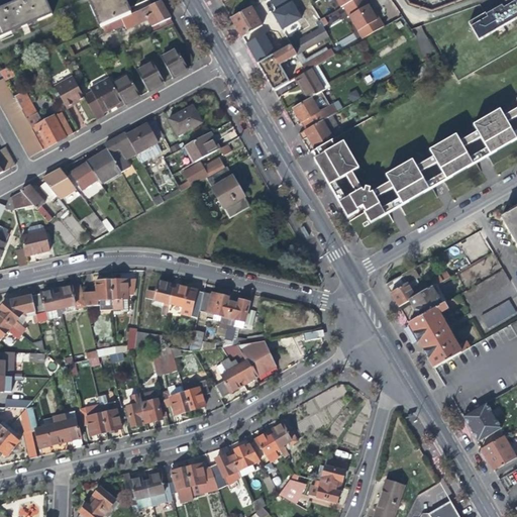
[(0,37),(13,32),(12,30),(22,26),(23,27),(29,25),(28,23),(37,19),(38,21),(53,15),(46,0),(25,0),(0,11),(0,37)]
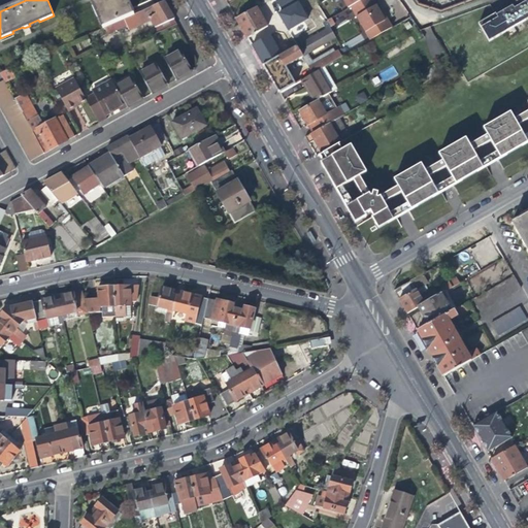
[(104,28),(106,27),(113,24),(119,22),(135,14),(128,0),(92,0),(95,5),(94,6),(100,21),(101,21),(104,28)]
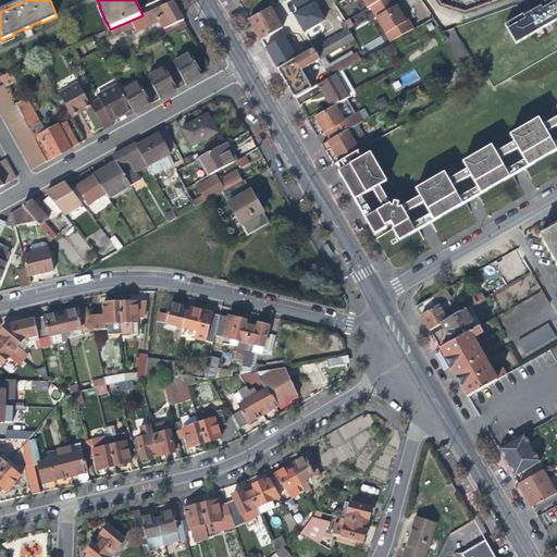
[(287,0),(305,31),(325,20),(314,0),(287,0)]
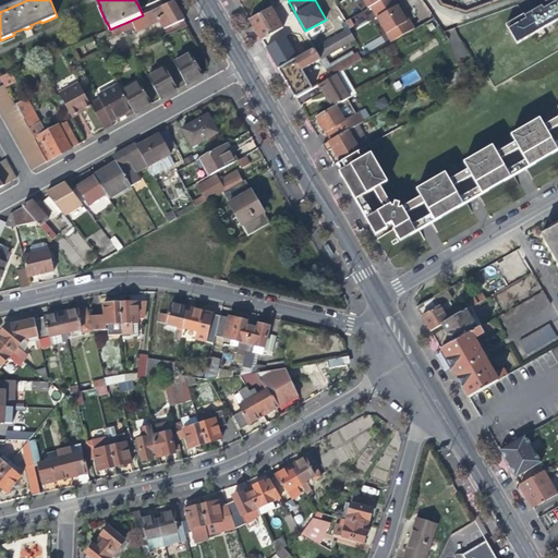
[(370,8),(390,43),(413,29),(409,21),(407,22),(400,12),(392,0),(362,0),(367,9),(370,8)]
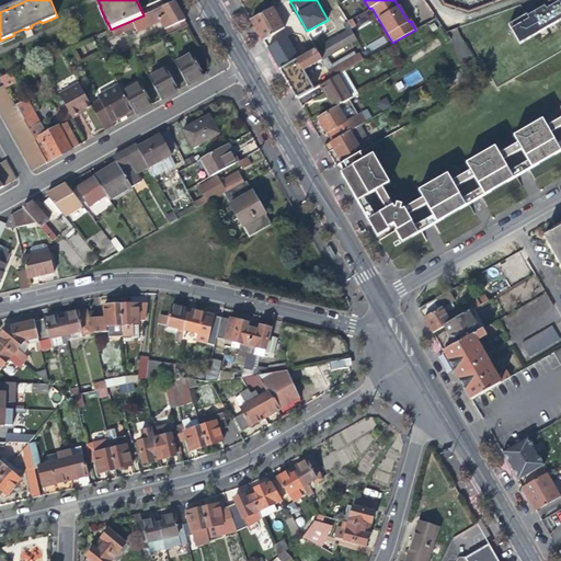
[(560,0),(551,0),(545,4),(546,7),(528,16),(527,14),(508,24),(521,45),(560,22),(560,0)]
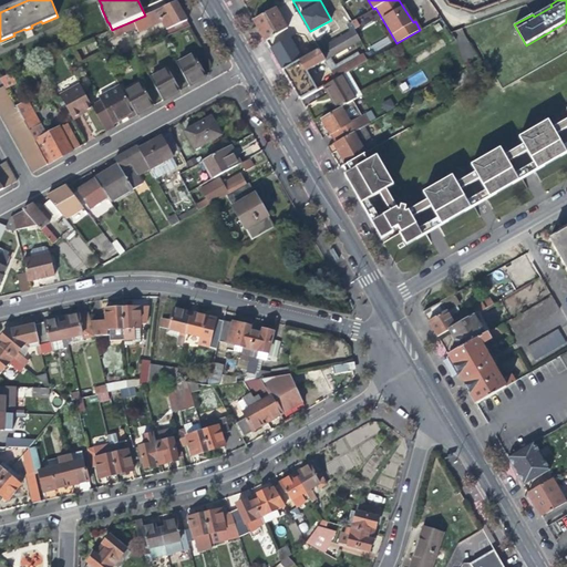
[(171,14),(162,19),(164,20),(172,34),(192,26),(185,14),(177,1),(171,3),(165,7),(171,14)]
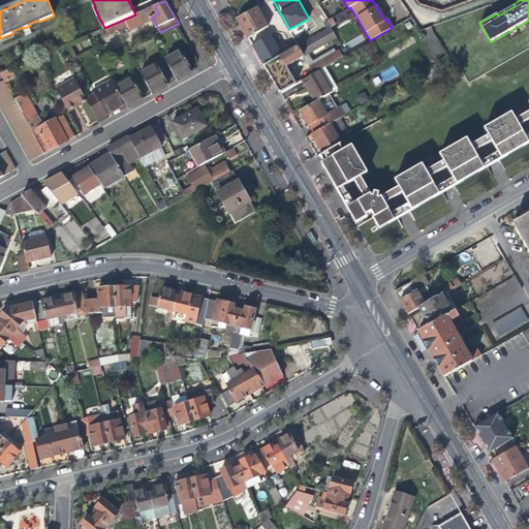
[(147,9),(151,18),(159,13),(154,6),(147,9)]
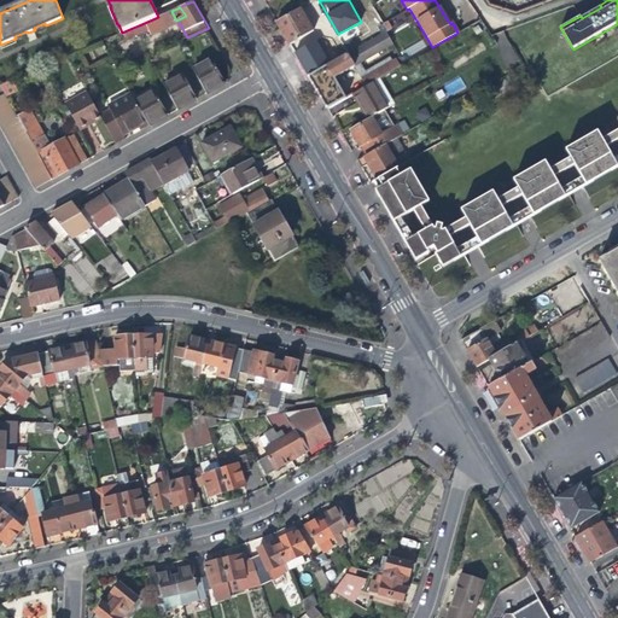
[(301,10),(277,23),(284,36),(290,46),(313,31),(301,10)]
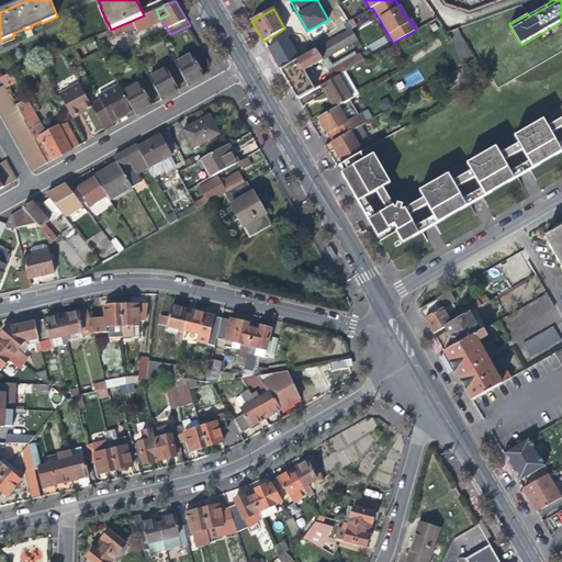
[(139,31),(163,20),(160,19),(156,10),(144,15),(126,23),(130,30),(137,26),(139,31)]
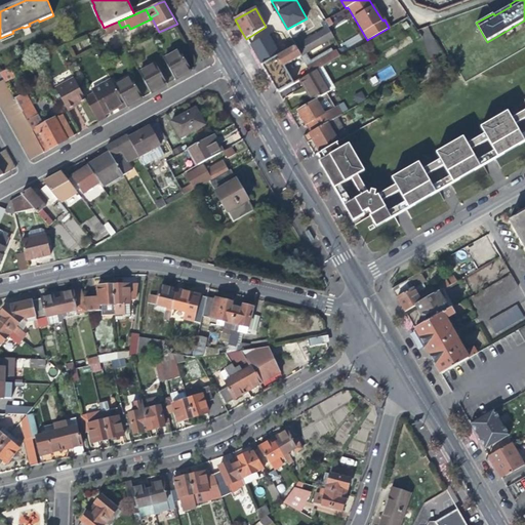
[(116,31),(113,24),(106,27),(109,34),(116,31)]
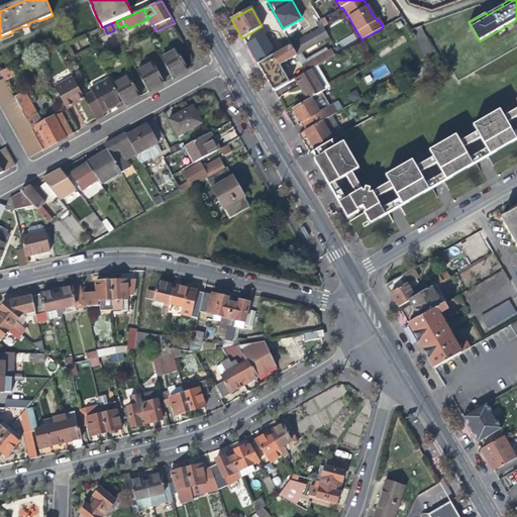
[(322,27),(257,65),(268,82),(273,91),(292,80),(289,74),(283,65),(328,37),(322,27)]
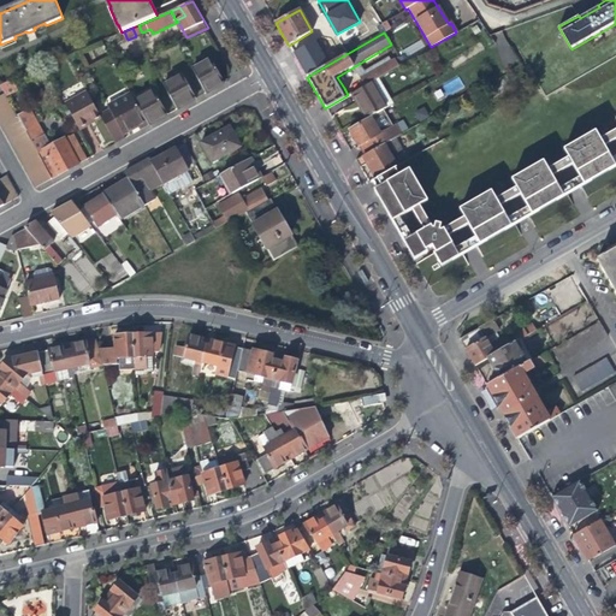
[(208,93),(217,88),(214,84),(224,80),(212,59),(195,69),(208,93)]
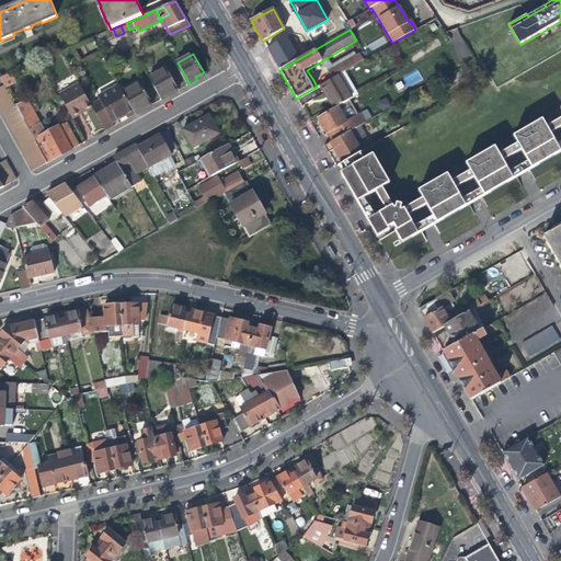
[(329,71),(333,78),(338,75),(345,70),(362,61),(358,55),(329,71)]
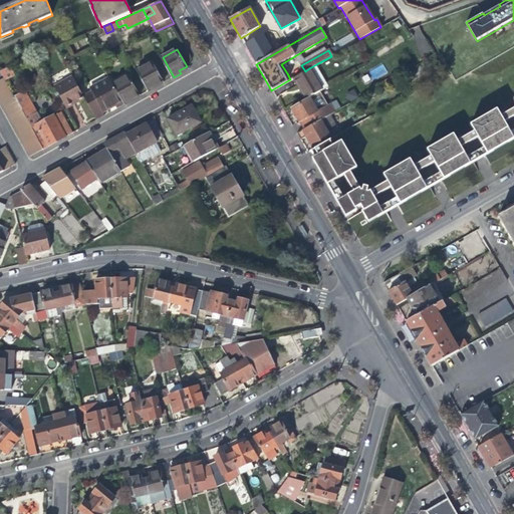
[(150,90),(157,86),(156,83),(163,79),(153,62),(139,70),(150,90)]
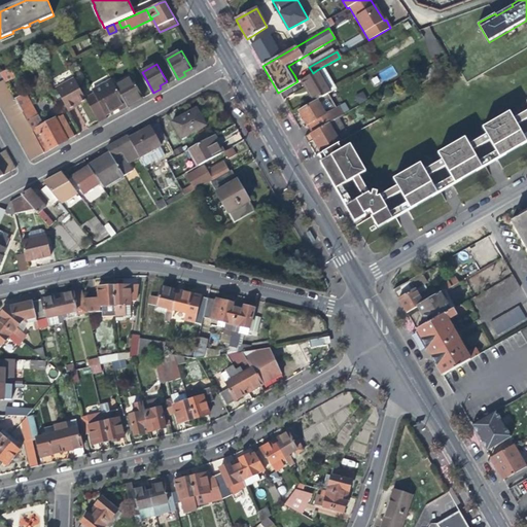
[(309,67),(294,75),(297,81),(313,73),(309,67)]
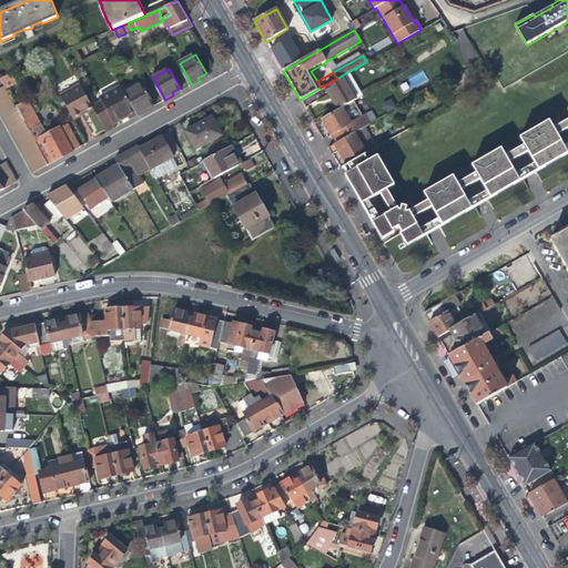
[(2,79),(6,85),(8,88),(18,83),(13,73),(2,79)]
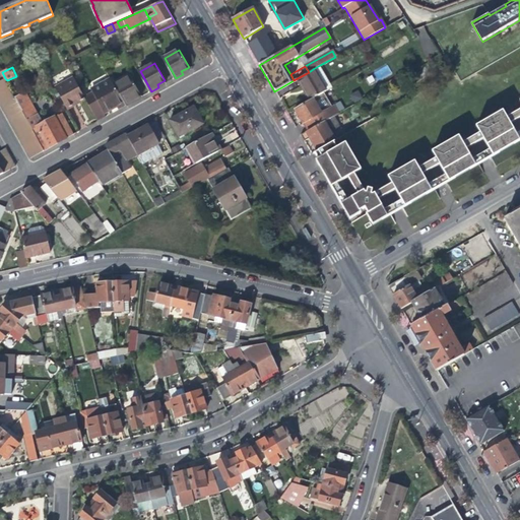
[(315,72),(313,69),(309,72),(294,80),(301,91),(306,102),(322,92),(332,86),(322,68),(315,72)]
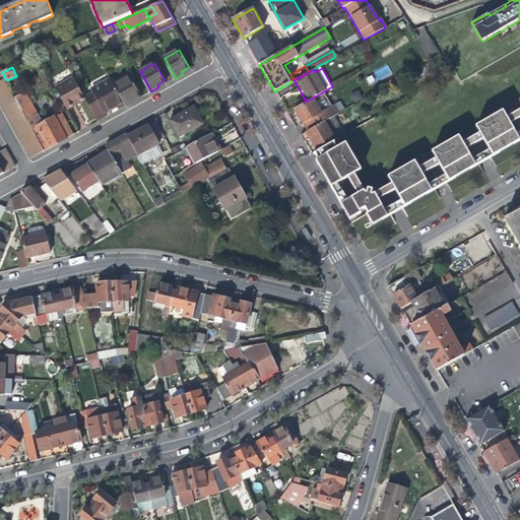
[(131,76),(116,85),(127,105),(135,101),(133,98),(141,93),(131,76)]
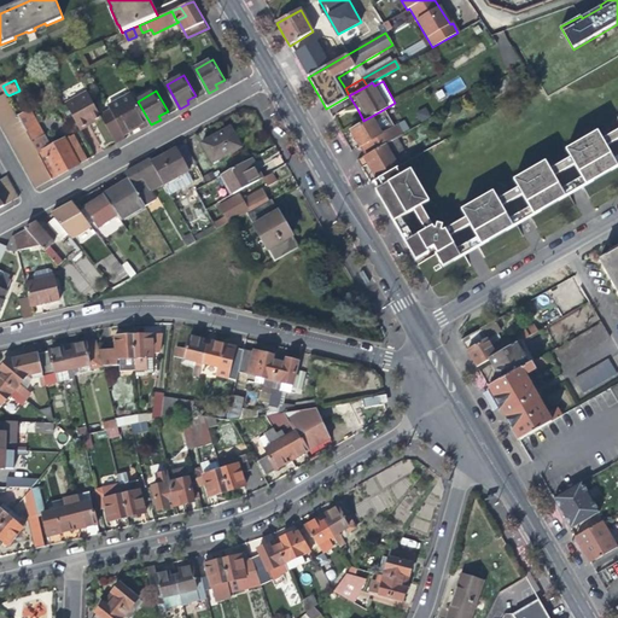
[(89,92),(68,104),(82,129),(93,123),(104,117),(100,111),(89,92)]
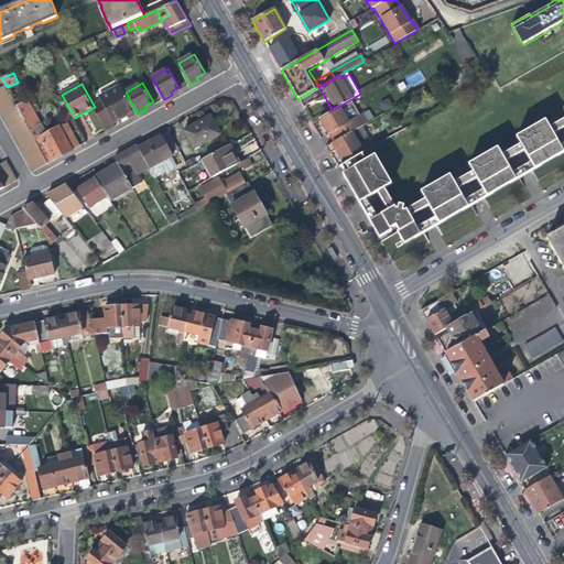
[(0,109),(34,172),(50,163),(36,140),(12,97),(8,87),(6,85),(0,87),(0,109)]
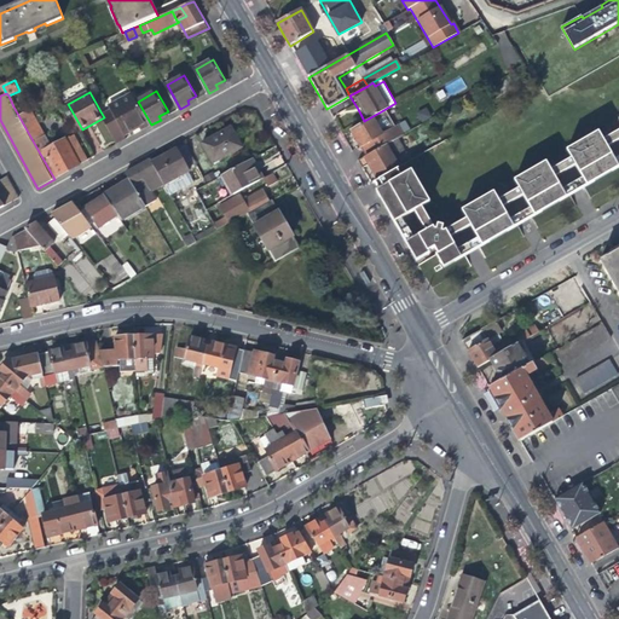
[(143,129),(151,125),(138,102),(136,96),(127,100),(125,98),(110,106),(116,115),(126,133),(133,128),(140,125),(143,129)]
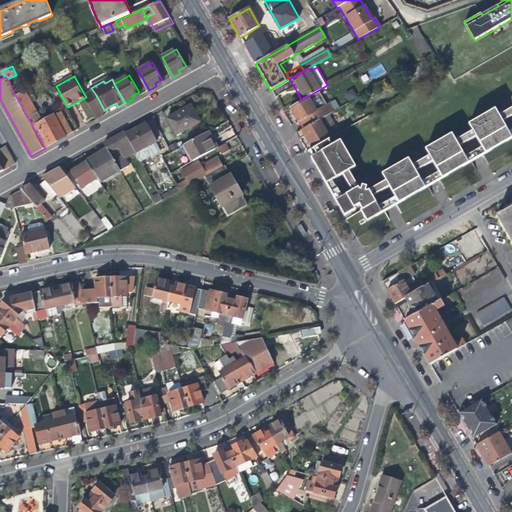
[(91,88),(83,92),(86,97),(98,119),(106,114),(104,110),(96,95),(91,88)]
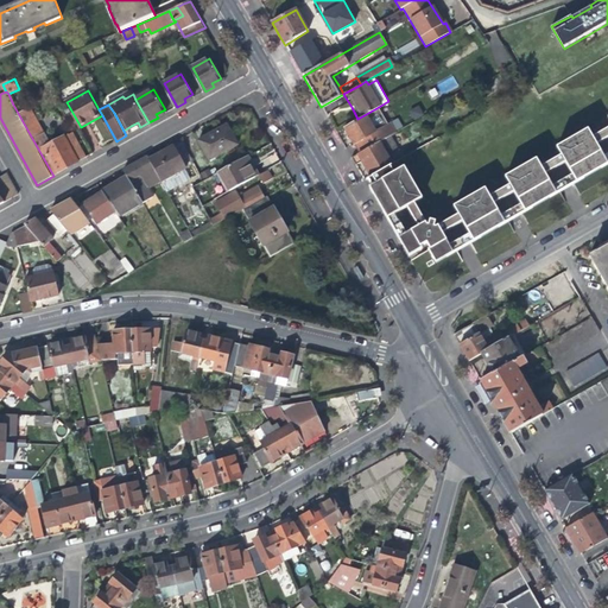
[(409,111),(413,120),(423,114),(418,106),(409,111)]
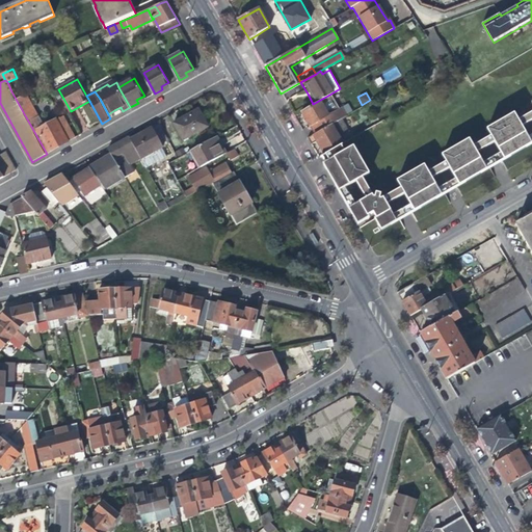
[(30,122),(40,116),(28,95),(18,101),(30,122)]
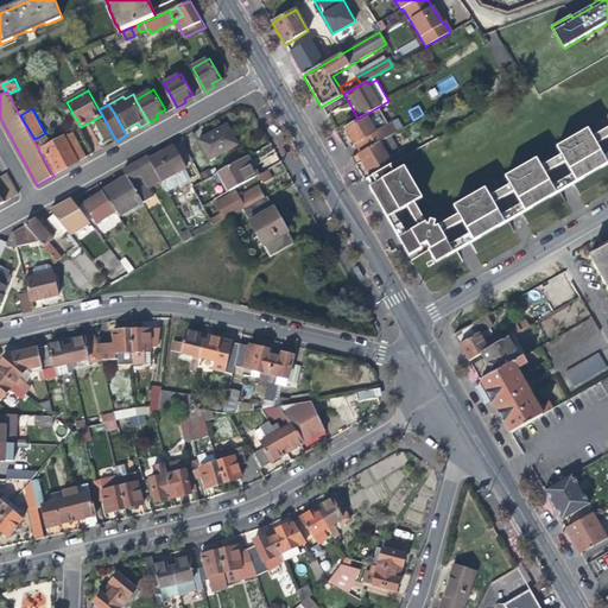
[(386,126),(377,108),(358,119),(342,127),(352,144),(358,154),(380,141),(374,132),(386,126)]
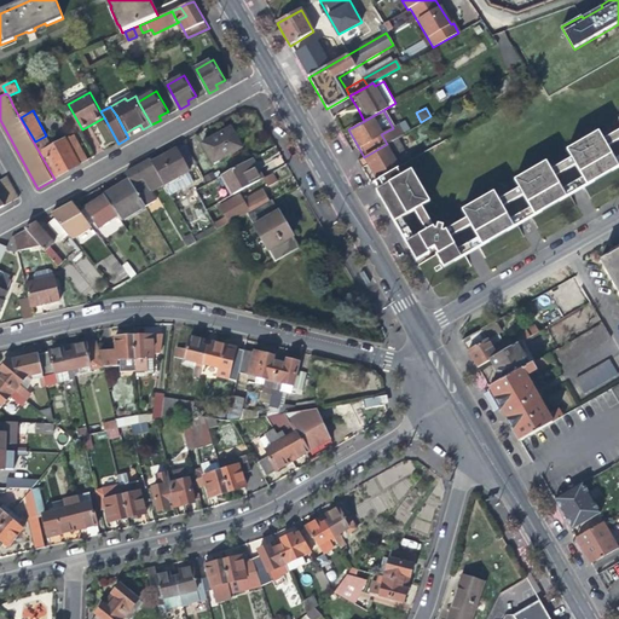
[(397,138),(409,131),(404,122),(393,128),(381,134),(387,144),(397,138)]
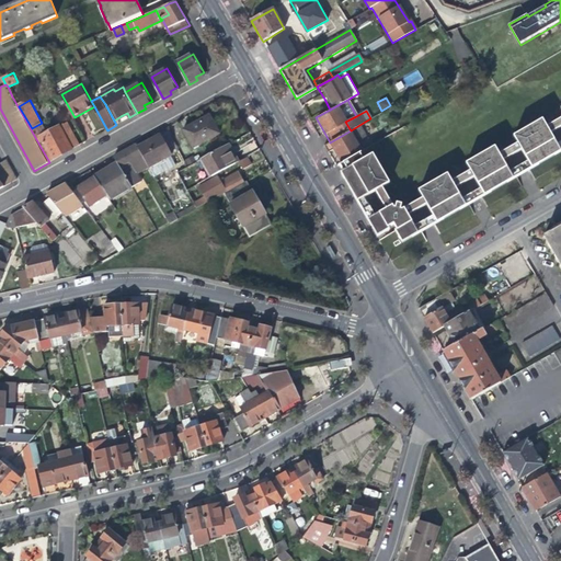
[(198,123),(185,130),(195,149),(222,134),(212,115),(198,123)]
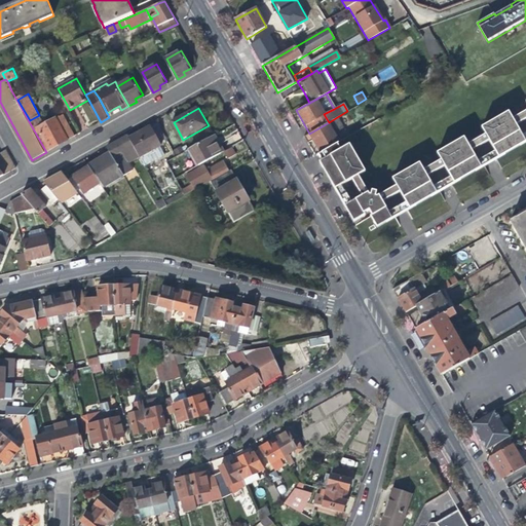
[(525,120),(525,111),(512,120),(516,126),(525,120)]
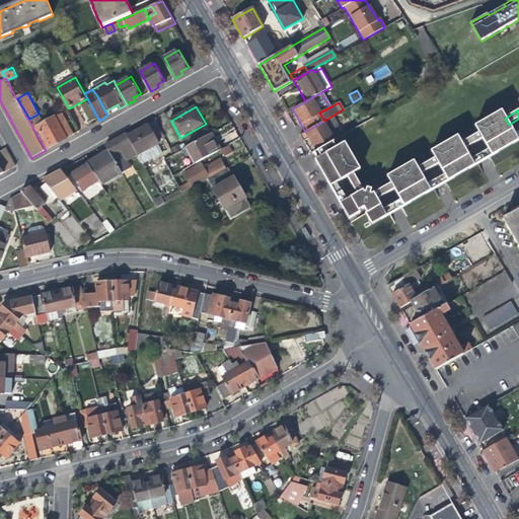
[(501,112),(474,127),(478,134),(483,140),(488,150),(492,156),(506,147),(518,141),(514,135),(509,125),(505,119),(501,112)]
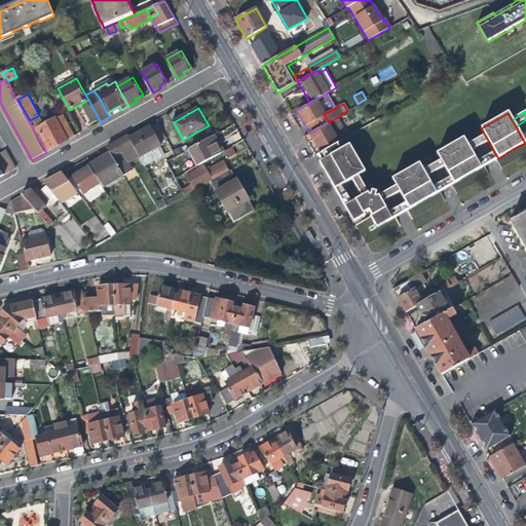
[(316,147),(321,153),(337,144),(348,138),(337,117),(329,122),(309,134),(303,137),(307,143),(312,140),(316,147)]
